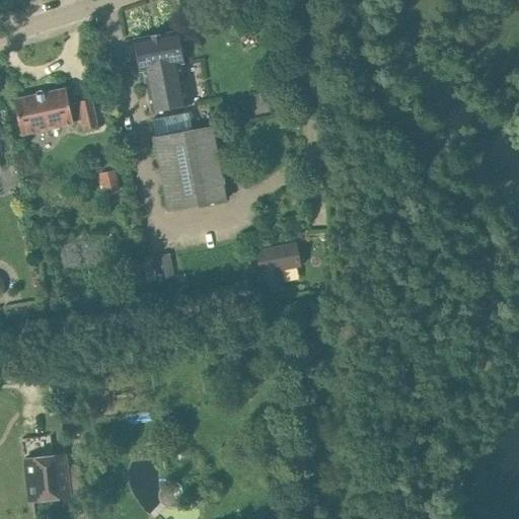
[(182,61),(177,34),(135,44),(140,69),(146,68),(155,112),(188,105),(179,62),(182,61)]
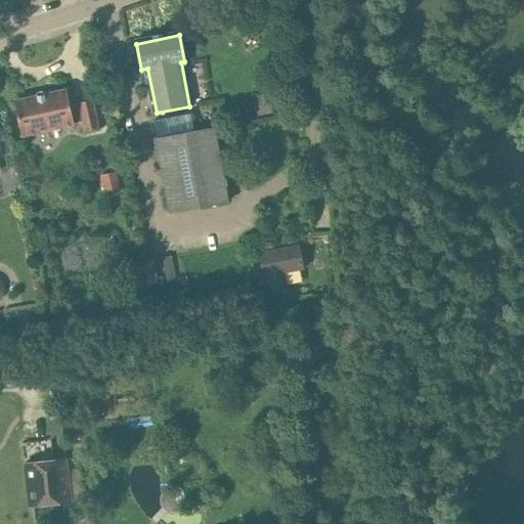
[(69,90),(17,101),(25,135),(76,125),(76,124),(85,122),(87,131),(101,128),(95,100),(81,103),(81,104),(73,105),(69,90)]
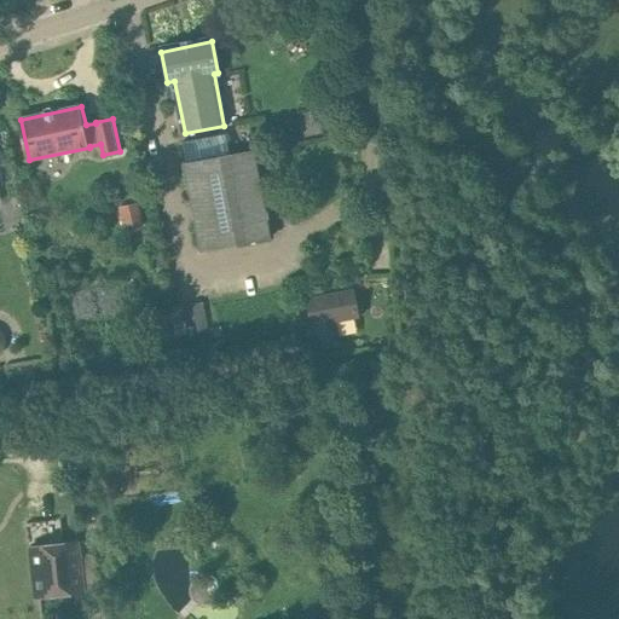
[(229,156),(225,134),(183,143),(186,165),(185,165),(202,250),(271,237),(254,151),(229,156)]
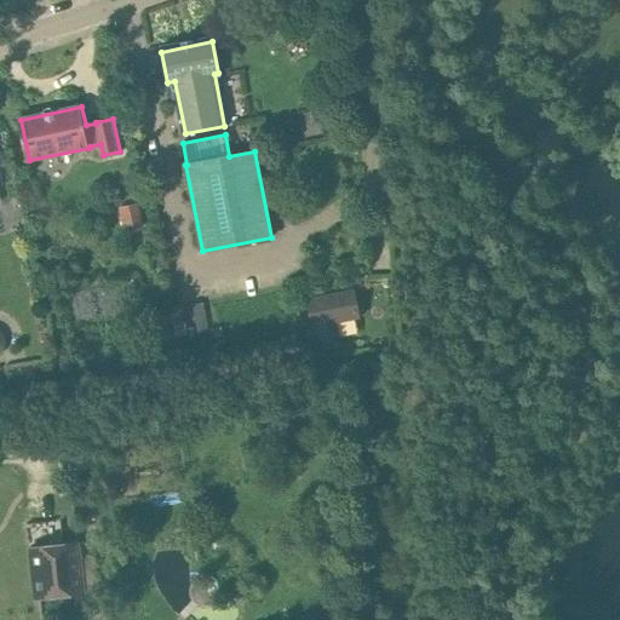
[(145,225),(141,200),(119,204),(124,230),(145,225)]
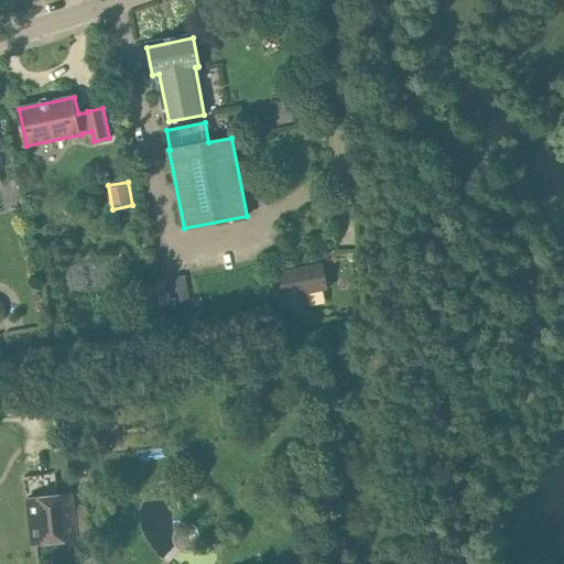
[(323,263),(278,271),(280,283),(274,284),(277,296),(282,295),(282,299),(286,299),(289,312),(291,311),(292,318),(308,315),(307,308),(308,307),(306,294),(327,290),(323,263)]
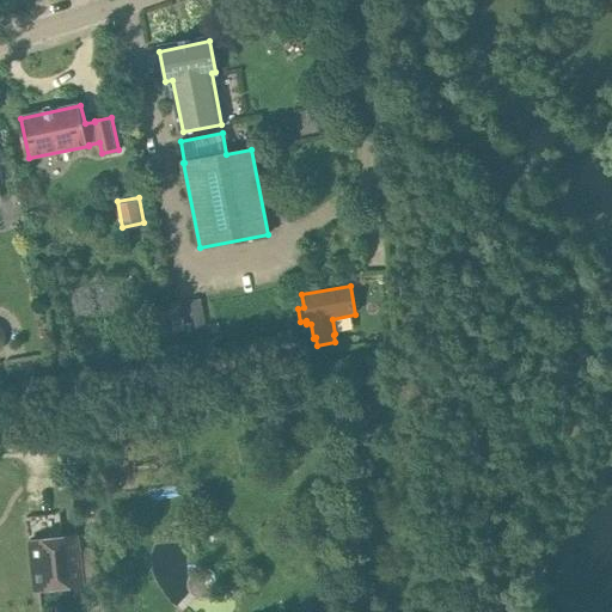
[(28,542),(34,592),(83,586),(78,536),(28,542)]
